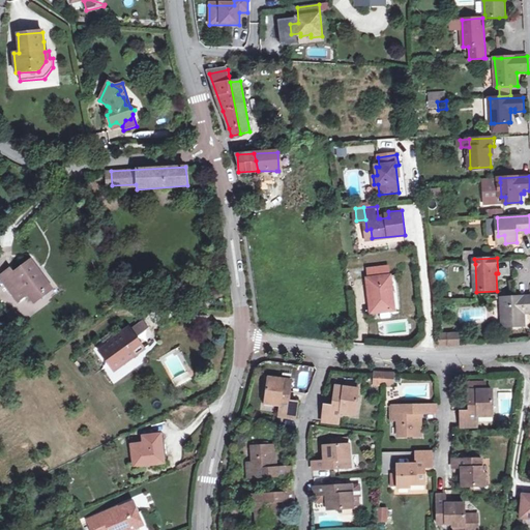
[(2,278),(17,297),(26,289),(32,294),(36,300),(54,288),(32,262),(16,274),(11,271),(2,278)]
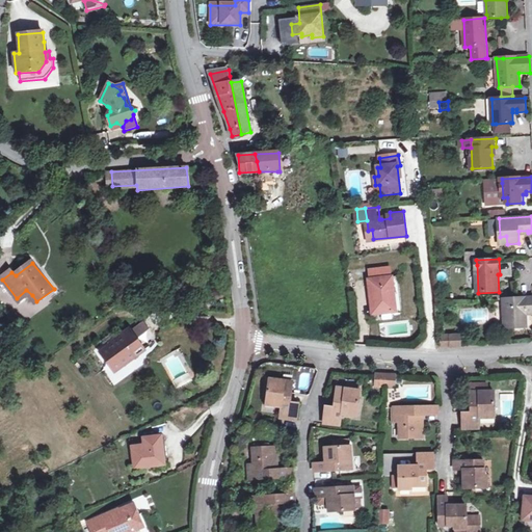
[(373,314),(394,313),(392,277),(370,280),(373,314)]
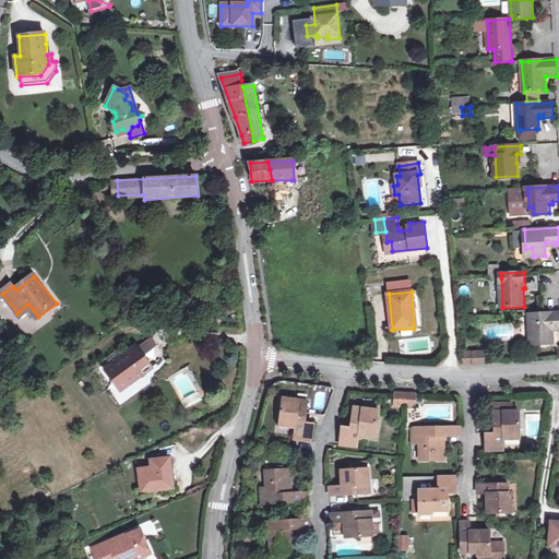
[(27,305),(18,313),(22,320),(34,310),(27,305)]
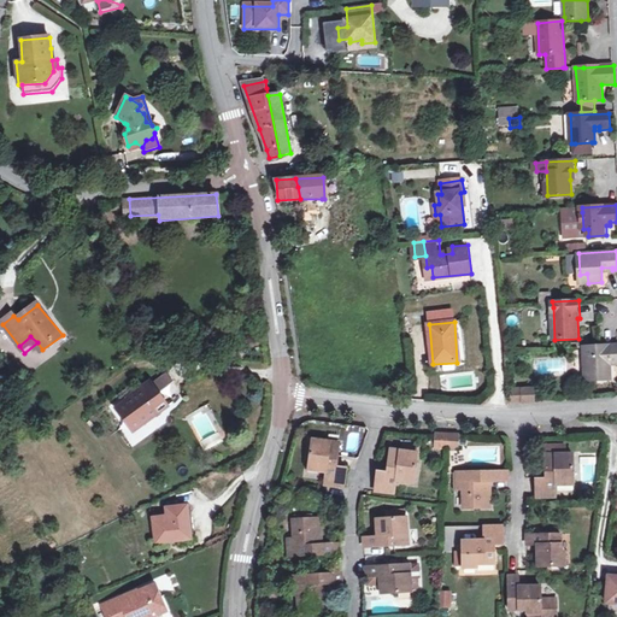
[(611,364),(616,363),(616,344),(600,346),(586,346),(587,380),(611,378),(611,364)]
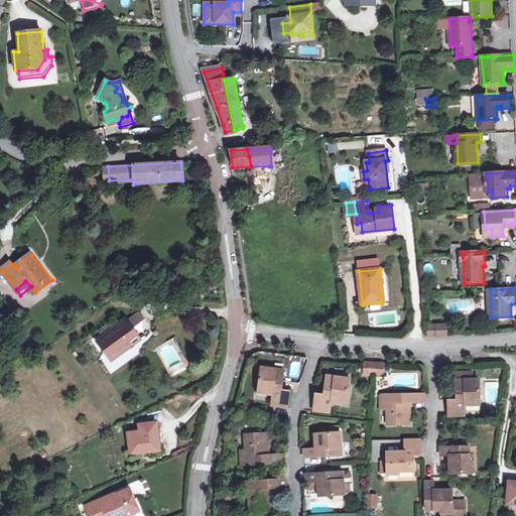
[(106,336),(115,348),(120,344),(125,352),(149,334),(134,314),(106,336)]
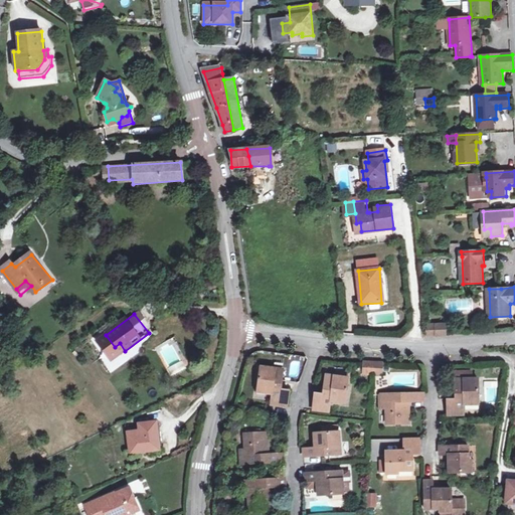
[(428,336),(439,335),(438,325),(438,324),(428,324),(428,336)]
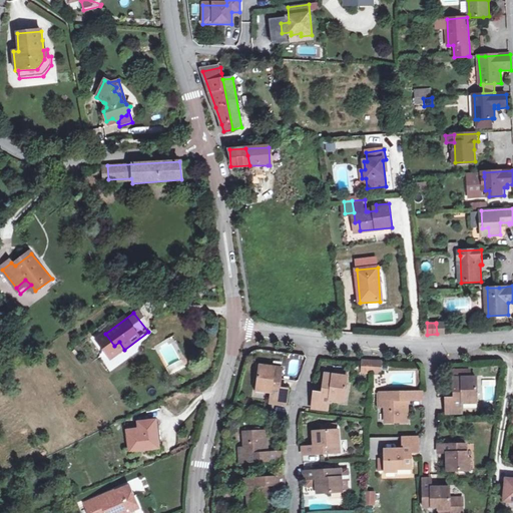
[(436,324),(437,334),(445,334),(445,324),(436,324)]
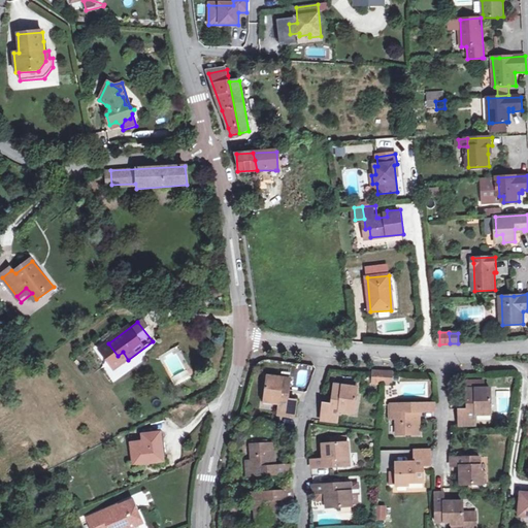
[(124,363),(128,360),(123,352),(118,356),(124,363)]
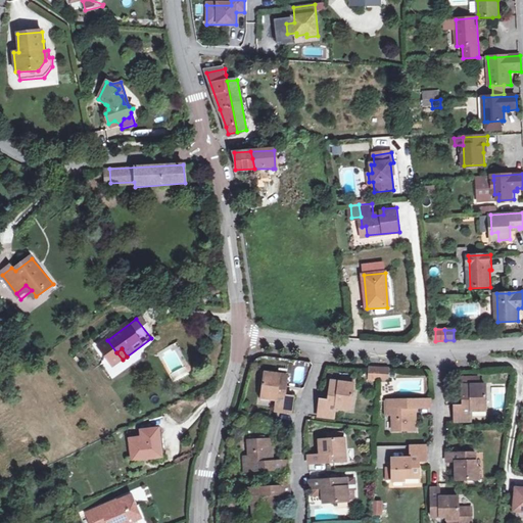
[(365,378),(376,379),(376,368),(366,367),(365,378)]
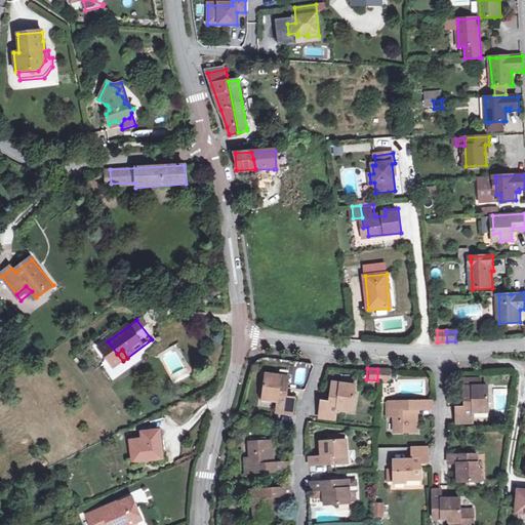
[(377,369),(377,380),(387,380),(387,369),(377,369)]
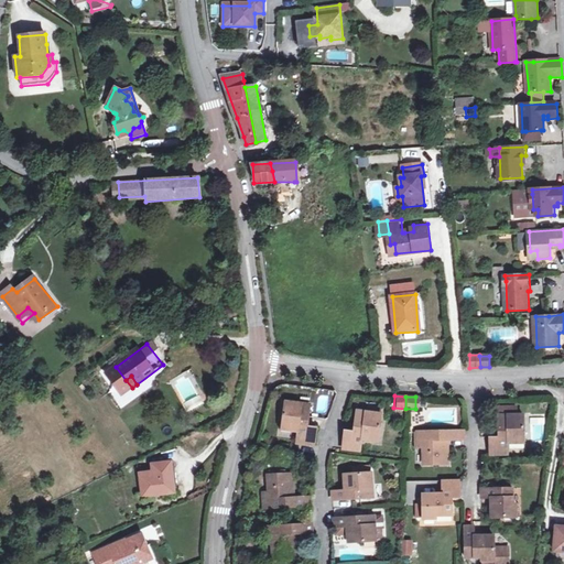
[(285,400),(283,420),(290,420),(289,426),(299,429),(296,440),(316,443),(317,425),(308,424),(311,403),(285,400)]
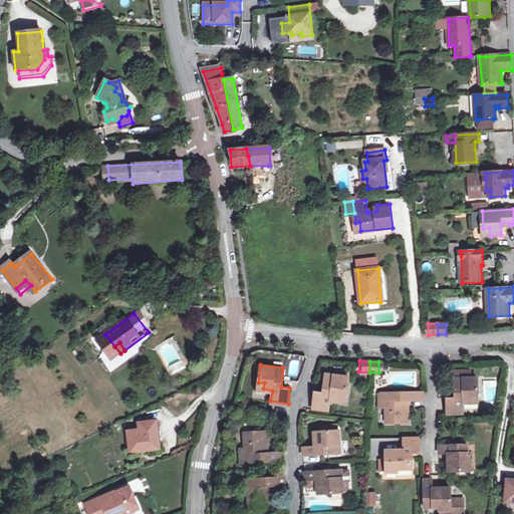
[(311,391),(310,400),(327,402),(328,398),(342,400),(344,374),(337,374),(321,372),(319,392),(311,391)]
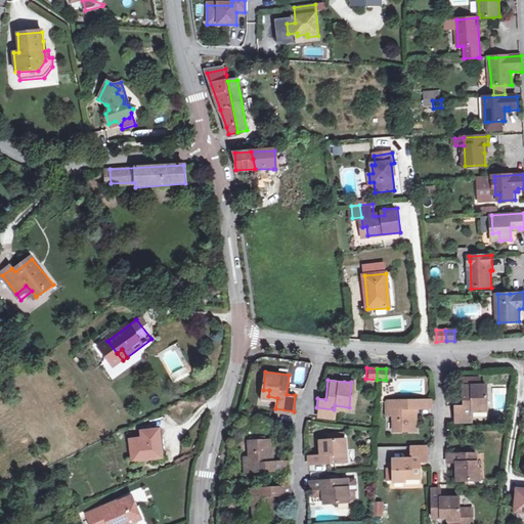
[(478,402),(484,403),(484,384),(478,384),(461,385),(462,404),(453,403),(453,412),(469,412),(469,409),(477,409),(478,402)]
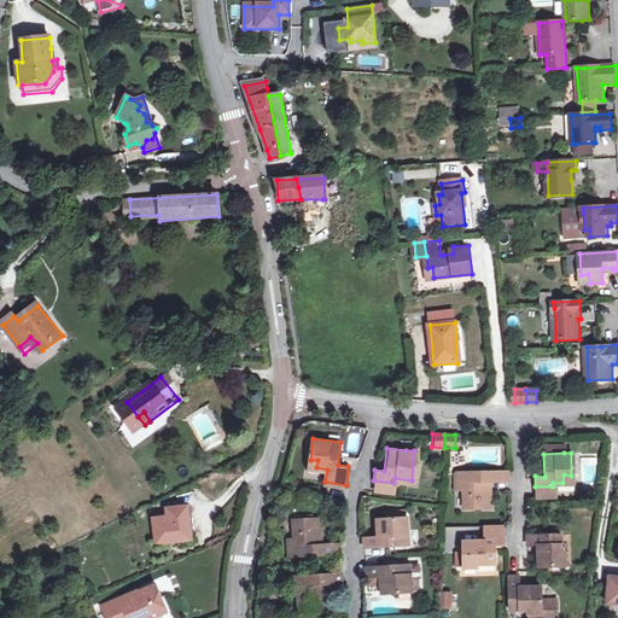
[(484,482),(488,481),(503,481),(503,470),(454,472),(455,490),(461,489),(464,508),(482,507),(481,500),(489,499),(488,489),(484,489),(484,482)]
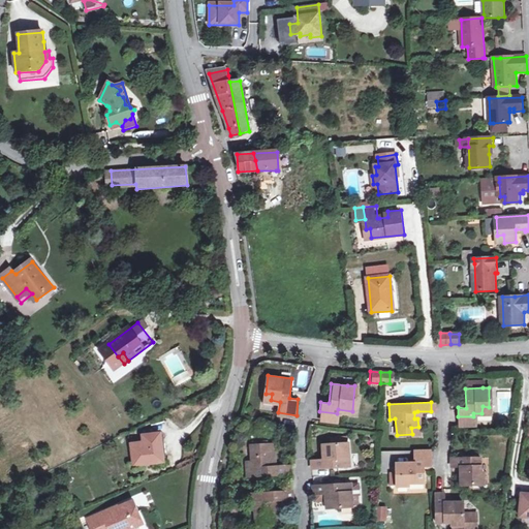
[(337,413),(319,411),(318,419),(336,422),(337,413)]
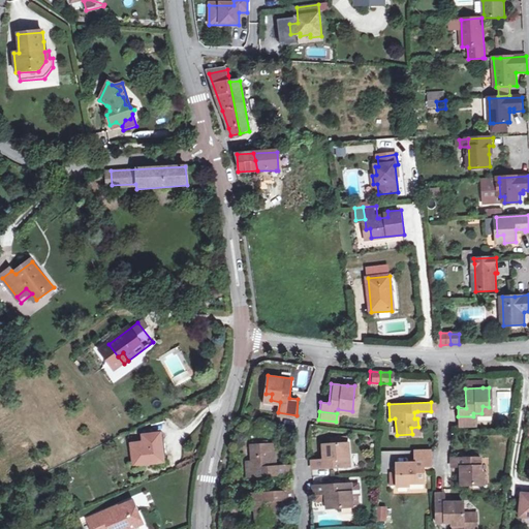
[(164,459),(160,430),(143,432),(143,437),(132,439),(134,461),(164,459)]
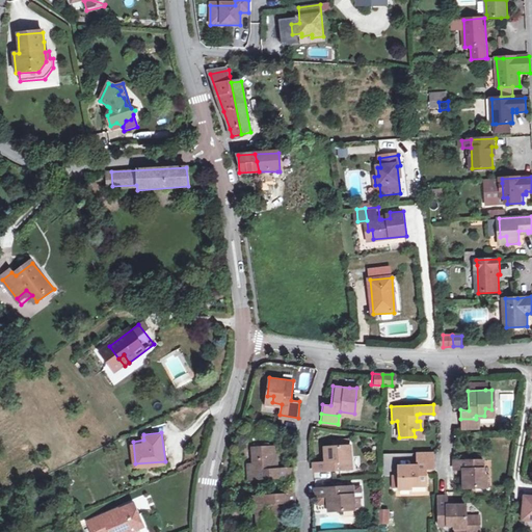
[(331,453),(324,453),(325,461),(314,462),(315,471),(351,469),(349,445),(331,446),(331,453)]
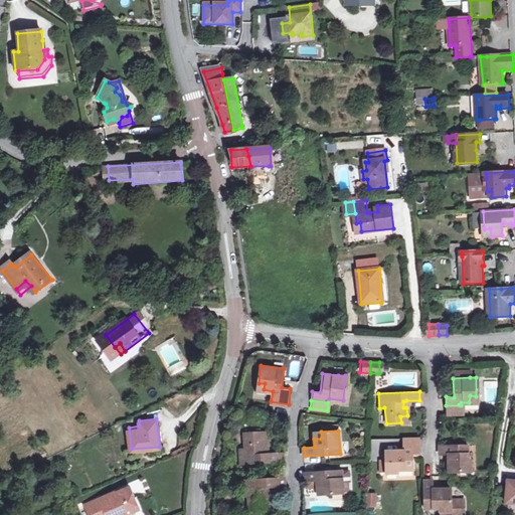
[(284,453),(269,453),(266,453),(266,448),(268,448),(268,439),(262,439),(262,432),(245,433),(246,448),(241,449),(241,463),(284,461),(284,453)]
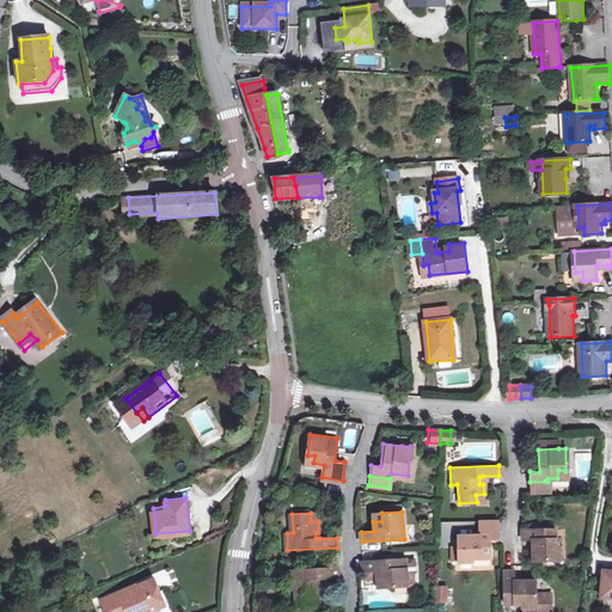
[(482,520),(483,531),(496,531),(496,520),(482,520)]
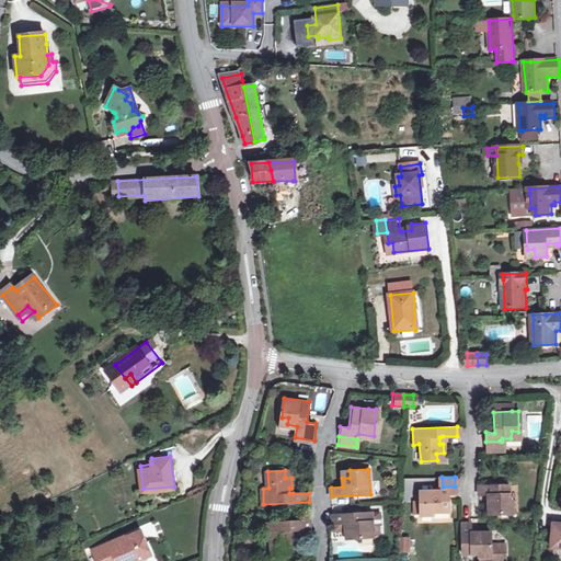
[(507,483),(478,483),(479,493),(490,493),(490,497),(488,499),(488,512),(512,512),(511,497),(507,497),(507,483)]
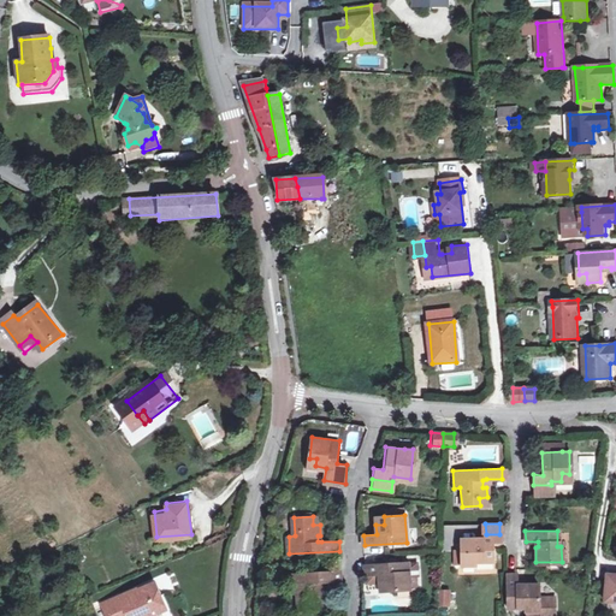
[(486,534),(480,534),(480,542),(477,543),(477,539),(461,540),(462,566),(478,566),(477,562),(491,561),(491,546),(499,545),(499,542),(486,542),(486,534)]
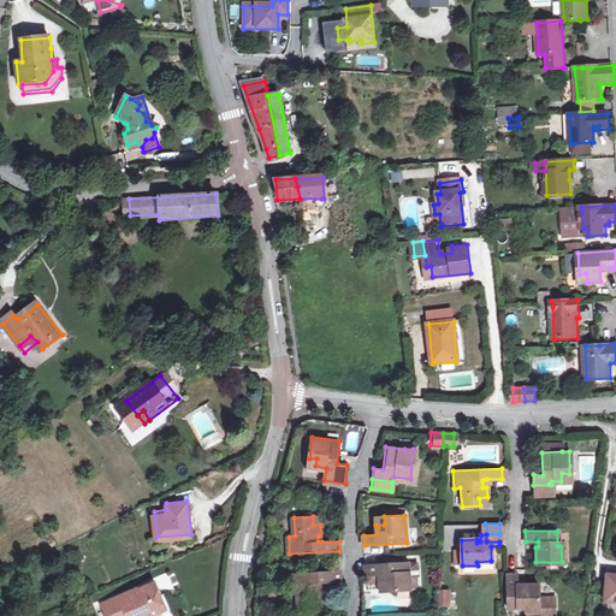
[(367,584),(380,582),(388,582),(388,592),(412,590),(410,588),(418,587),(416,576),(410,576),(409,562),(366,564),(367,575),(367,584)]
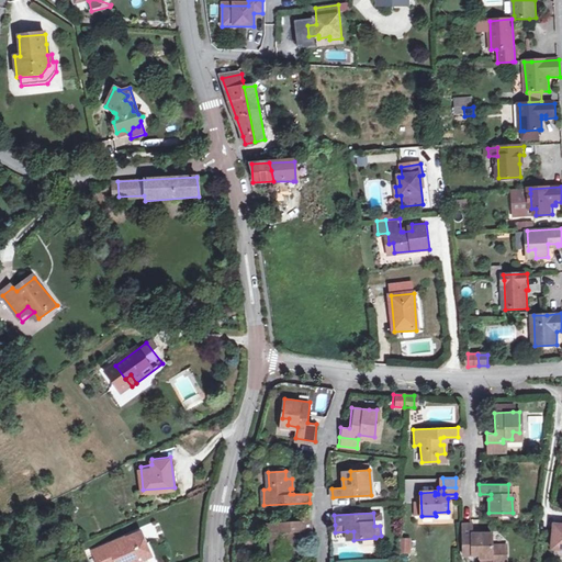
[(291,531),(294,531),(312,530),(311,520),(265,523),(266,539),(270,539),(271,555),(290,555),(289,549),(295,548),(294,538),(291,538),(291,531)]
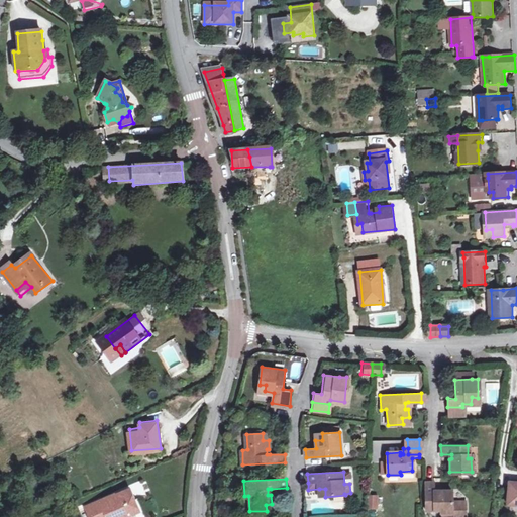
[(433,492),(433,485),(433,482),(424,482),(425,496),(425,508),(439,508),(439,510),(441,510),(466,509),(466,499),(452,499),(451,489),(440,489),(437,489),(437,492),(433,492)]
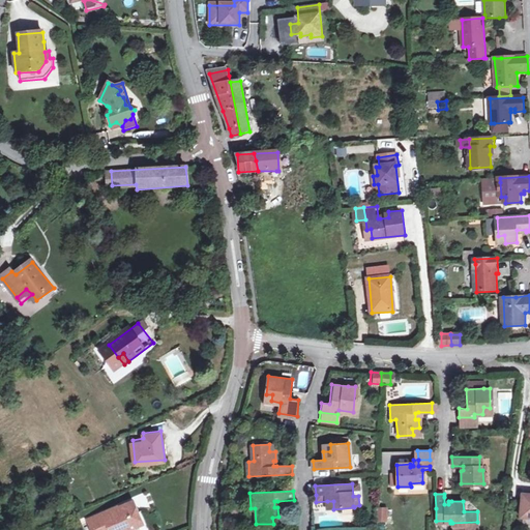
[(529,496),(523,496),(521,520),(529,520),(529,496)]
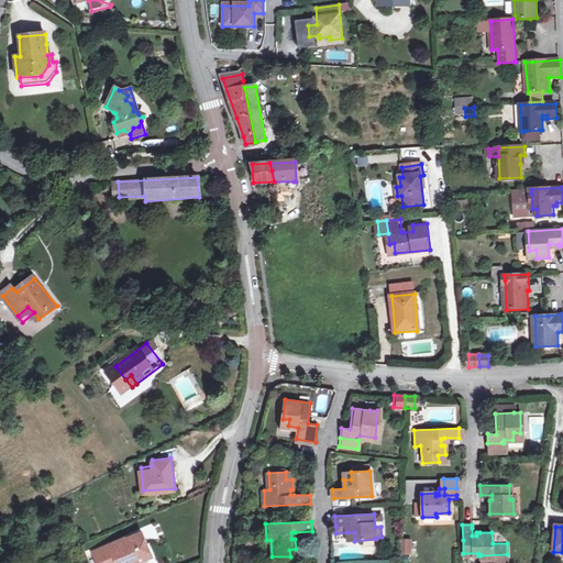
[(114,555),(117,562),(136,562),(142,561),(139,555),(152,551),(142,529),(111,543),(110,541),(96,547),(101,560),(114,555)]
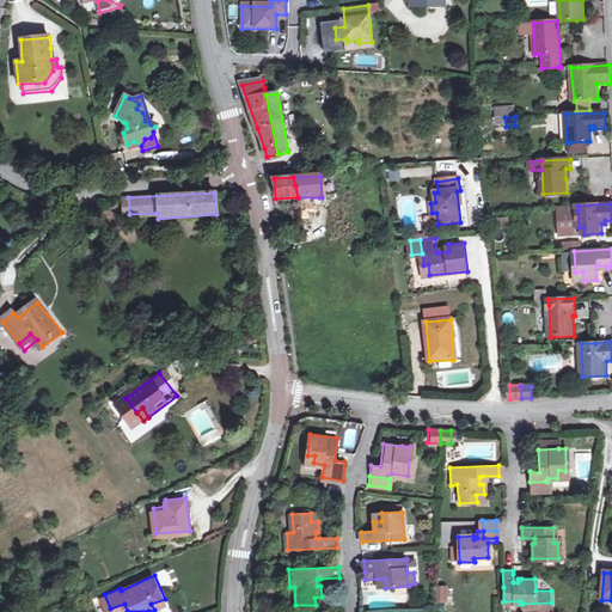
[(434,586),(434,603),(447,603),(447,586),(434,586)]
